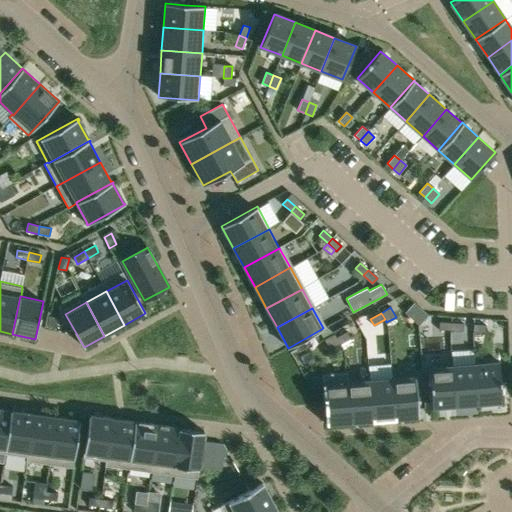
[(346,332),(336,338),(339,344),(350,338),(346,332)]
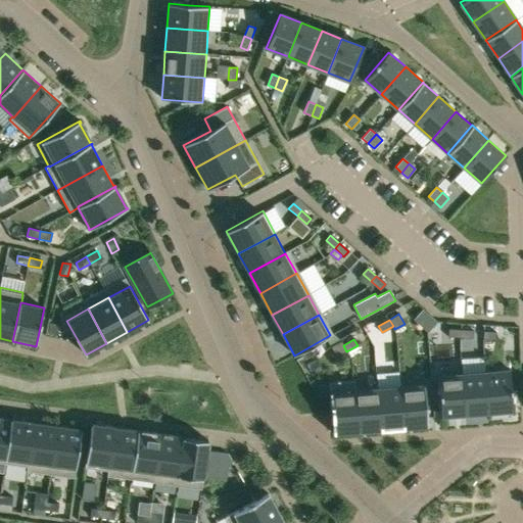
[(341,341),(332,346),(337,357),(346,351),(343,345),(341,341)]
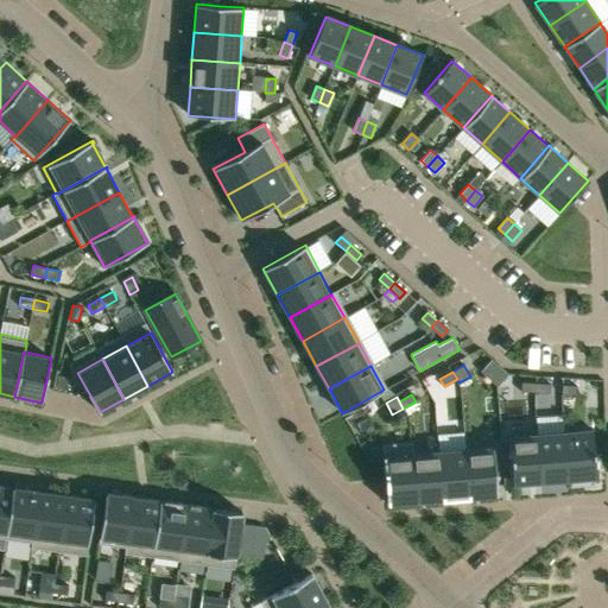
[(593,430),(564,432),(568,480),(596,477),(593,430)]
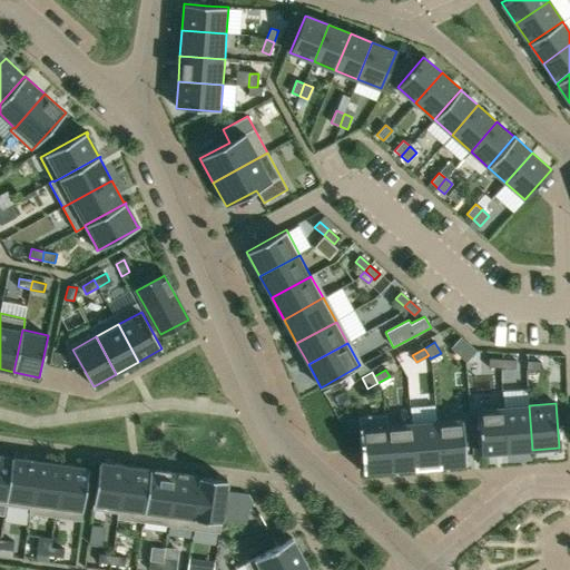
[(529,405),(504,406),(508,452),(532,450),(529,405)]
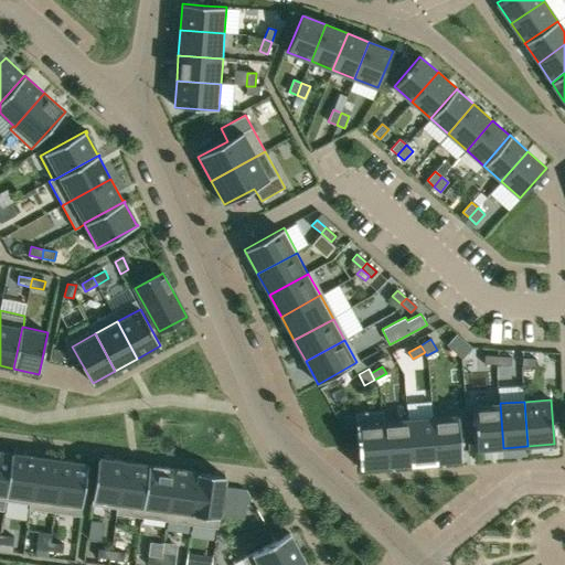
[(500,403),(475,405),(478,449),(503,448),(500,403)]
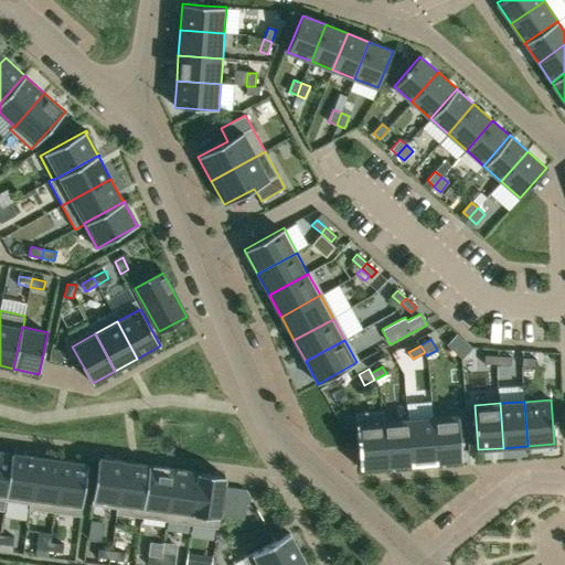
[(459,415),(434,417),(437,462),(462,460),(459,415)]
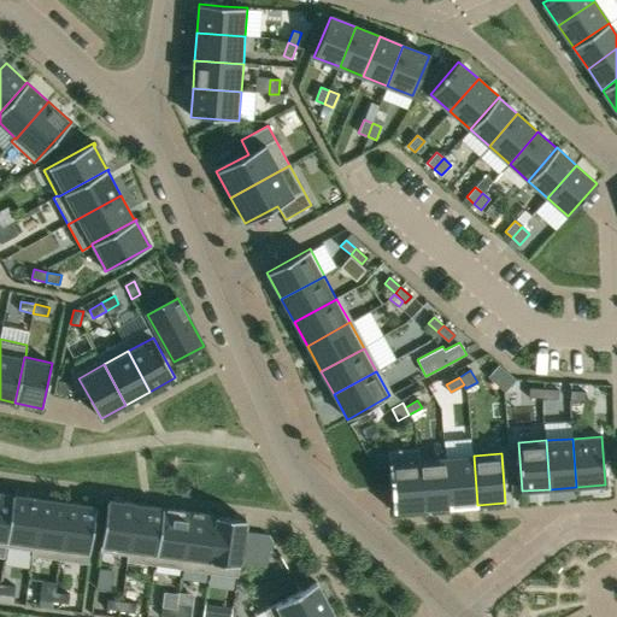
[(474,456),(445,458),(448,507),(477,505),(474,456)]
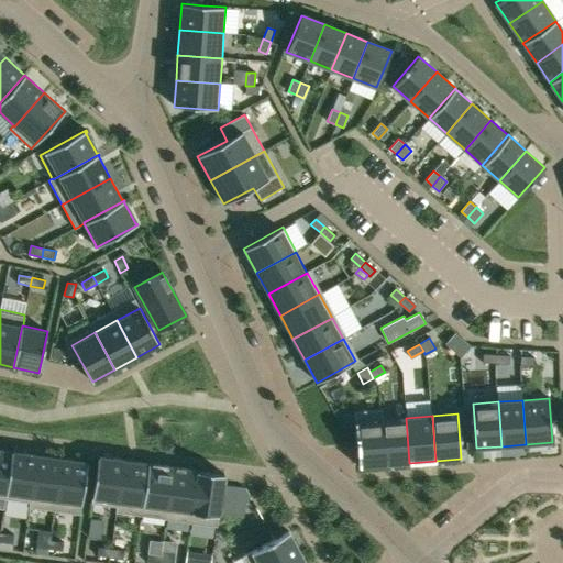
[(406,418),(382,420),(385,464),(409,463),(406,418)]
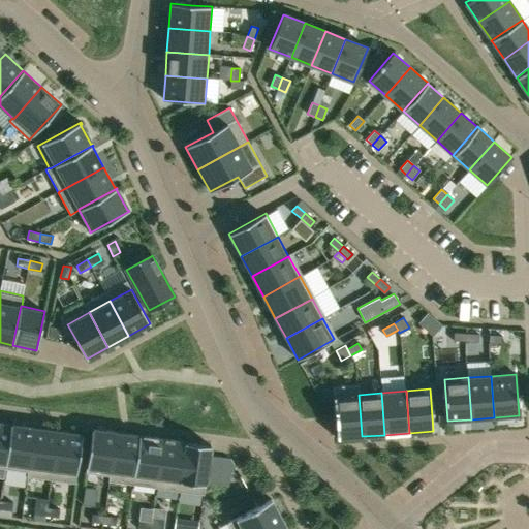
[(359,395),(334,397),(334,400),(335,417),(337,438),(362,436),(359,395)]
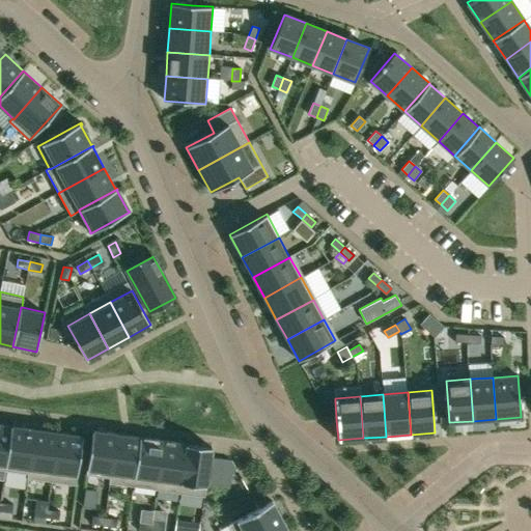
[(0,469),(5,470),(11,426),(0,423),(0,469)]
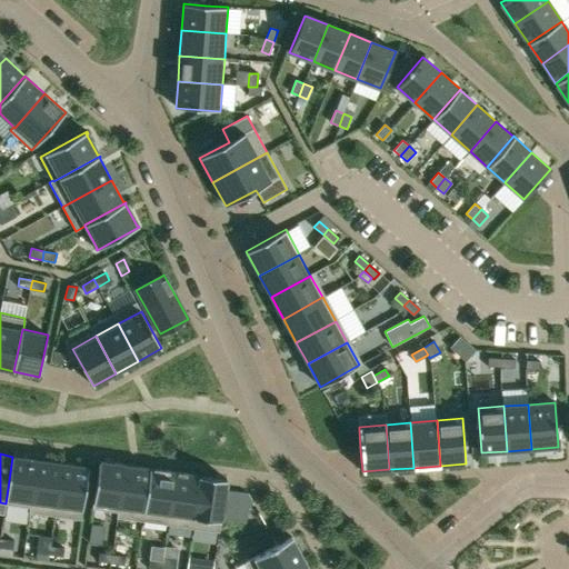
[(12,457),(6,503),(30,507),(37,460),(12,457)]
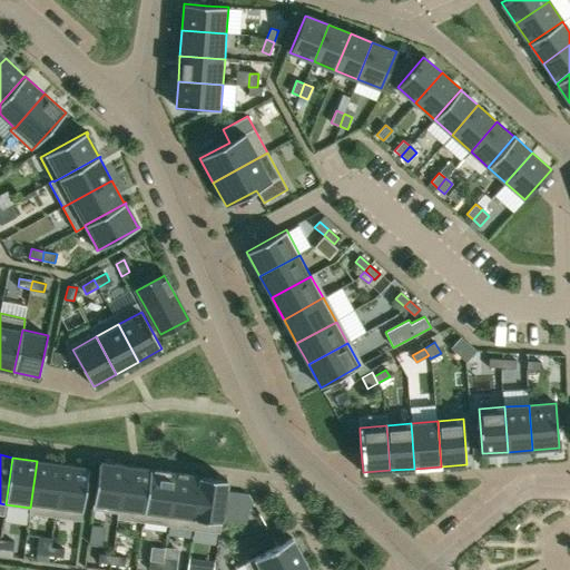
[(30,508),(30,513),(56,517),(62,464),(37,461),(30,508)]
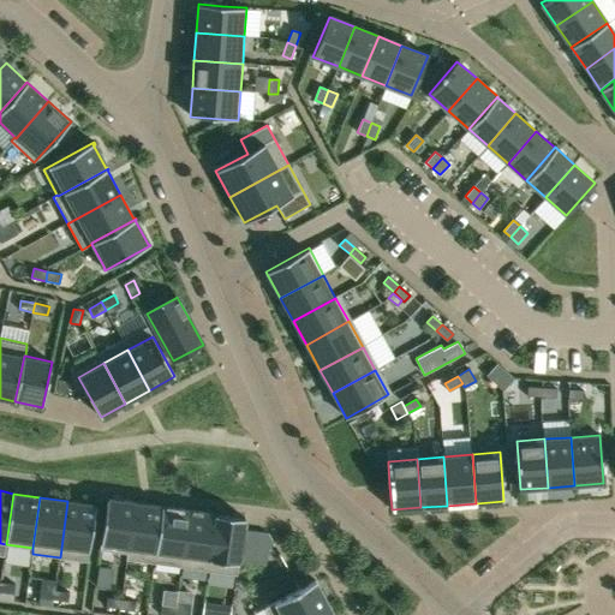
[(107,501),(100,550),(127,554),(135,502),(107,499),(107,501)]
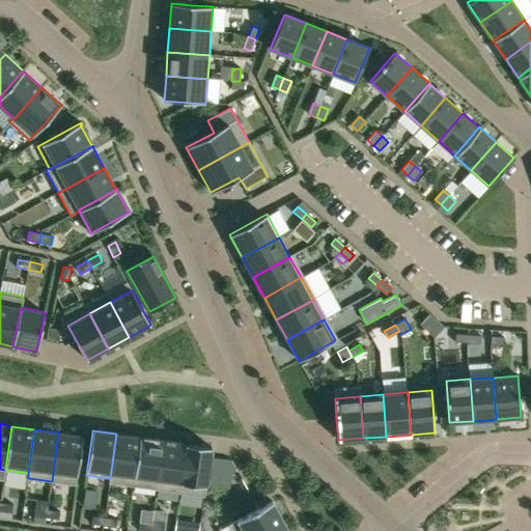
[(58,432),(52,481),(76,484),(83,436),(58,432)]
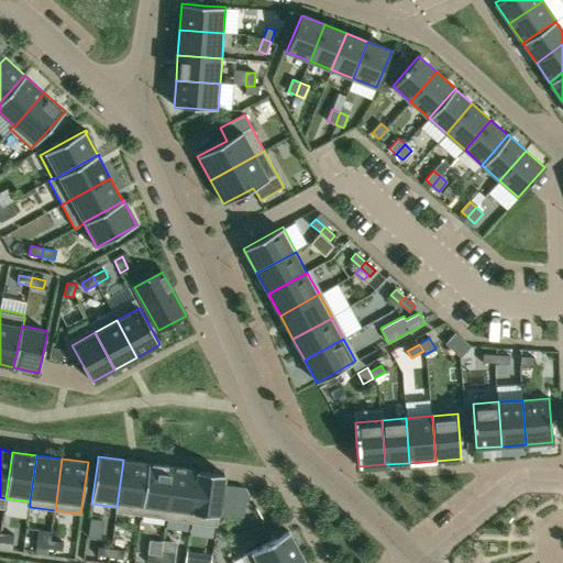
[(117,507),(116,512),(141,516),(148,463),(123,460),(117,507)]
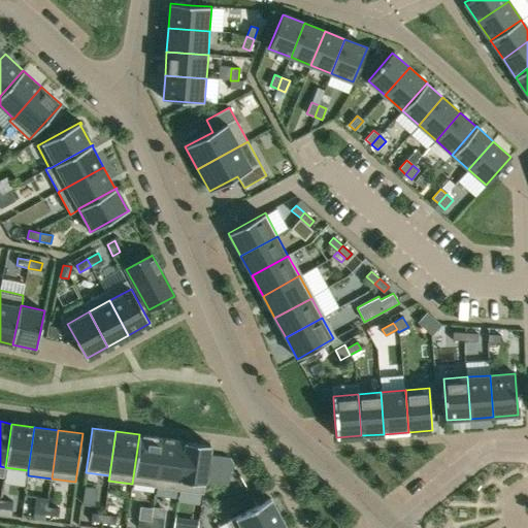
[(139,434),(132,484),(156,487),(163,438),(139,434)]
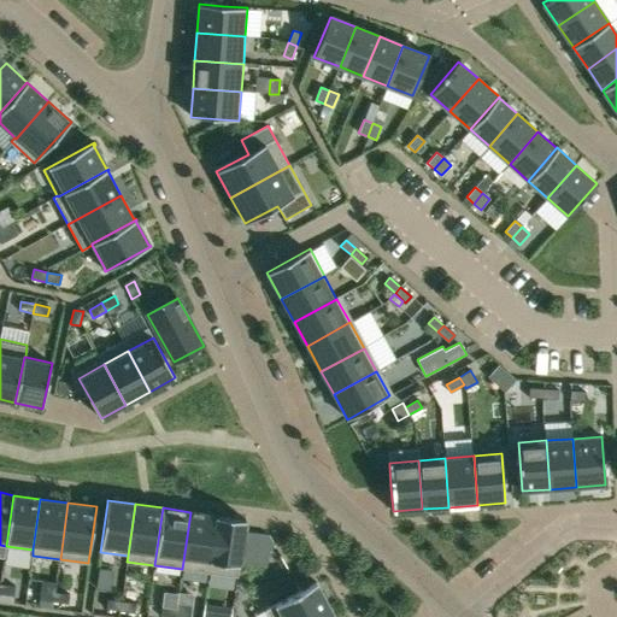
[(191,512),(182,569),(209,573),(217,516),(191,512)]
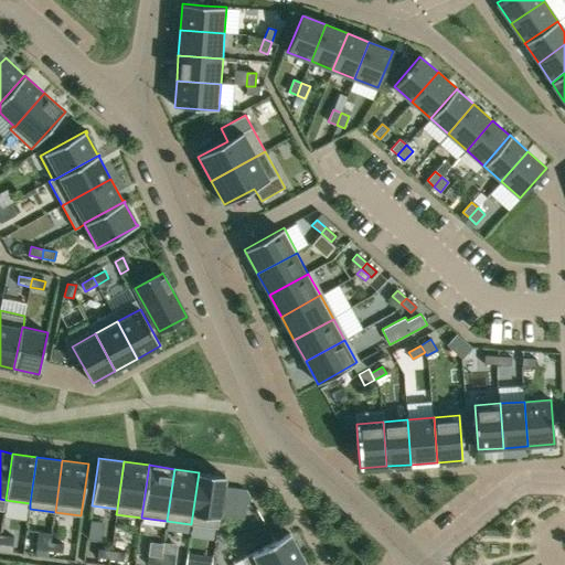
[(199,472),(191,524),(217,528),(224,484),(224,483),(224,482),(225,476),(199,472)]
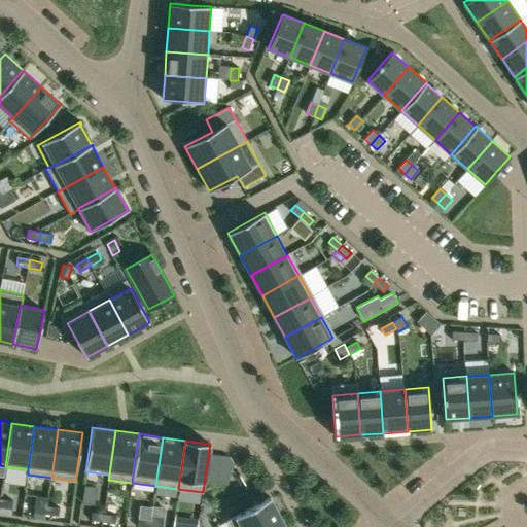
[(36,495),(34,512),(45,514),(47,505),(48,497),(36,495)]
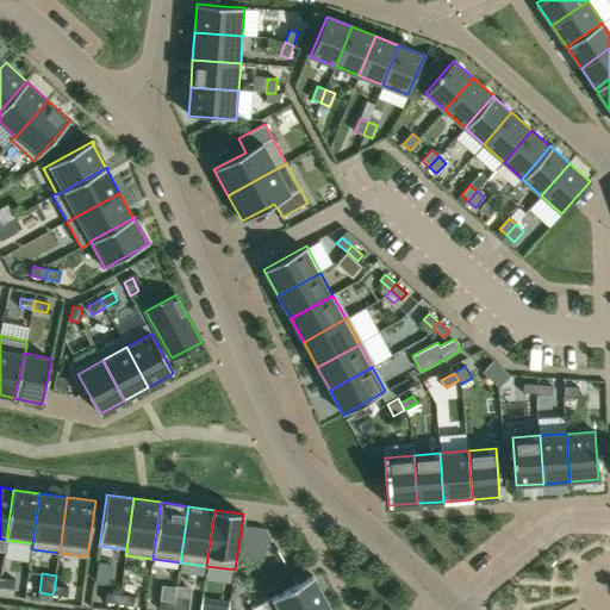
[(272,598),(262,603),(263,605),(266,609),(307,609),(325,601),(313,578),(313,577),(313,576),(298,584),(272,598)]
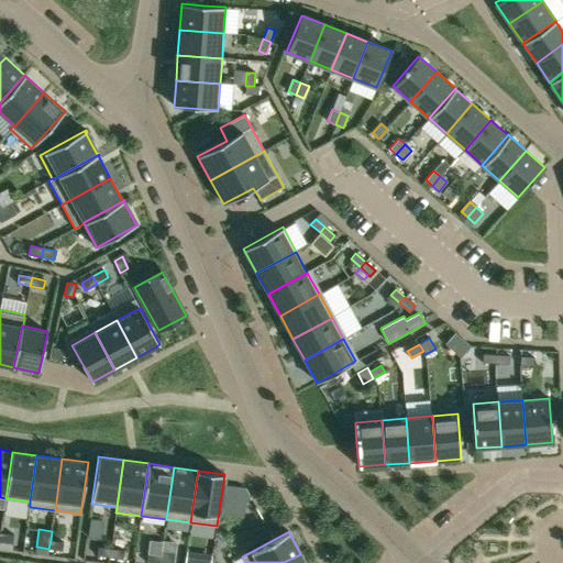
[(0,533),(0,536),(0,541),(12,543),(13,536),(0,533)]
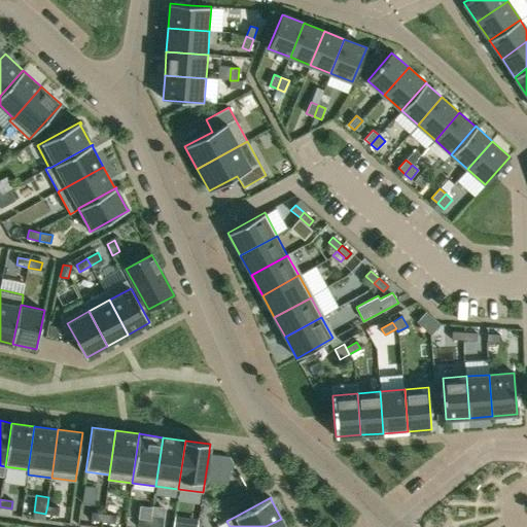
[(47,505),(45,514),(58,516),(59,507),(47,505)]
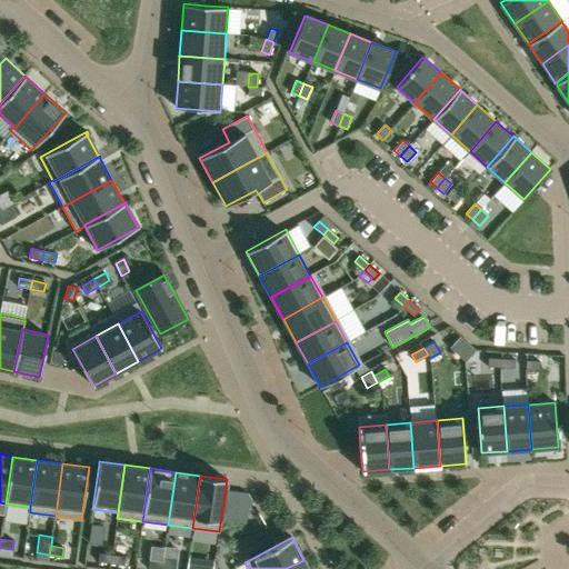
[(99,552),(98,561),(111,563),(112,555),(99,552)]
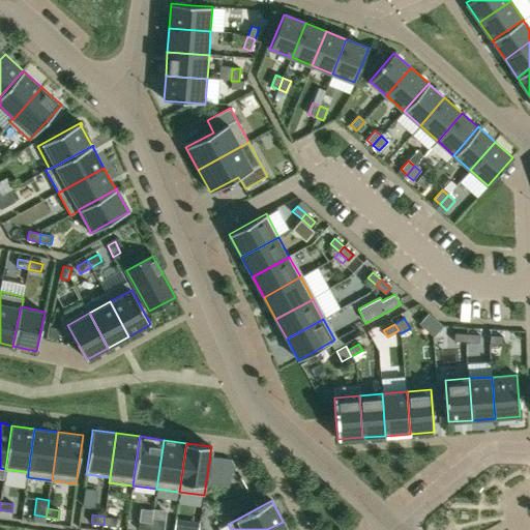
[(105,517),(104,525),(116,527),(117,519),(105,517)]
